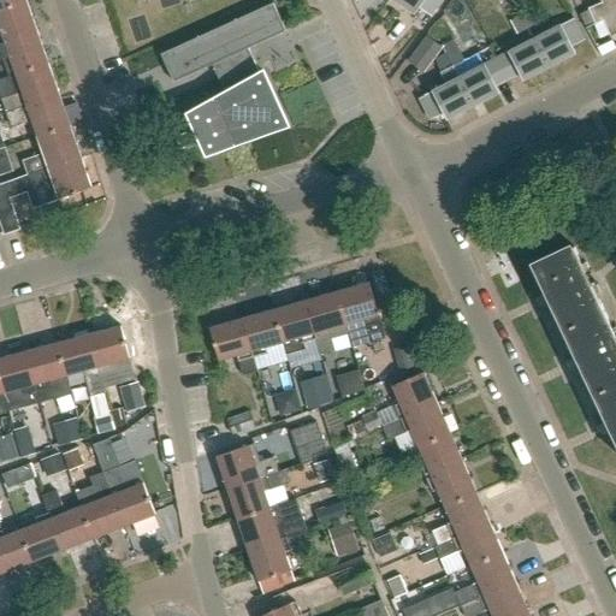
[(0,0),(0,10),(27,1),(25,0),(0,0)]
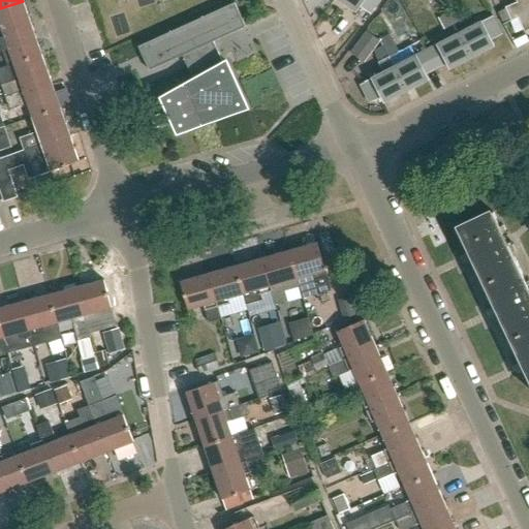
[(340,0),(356,11),(361,6),(370,13),(379,0),(340,0)]
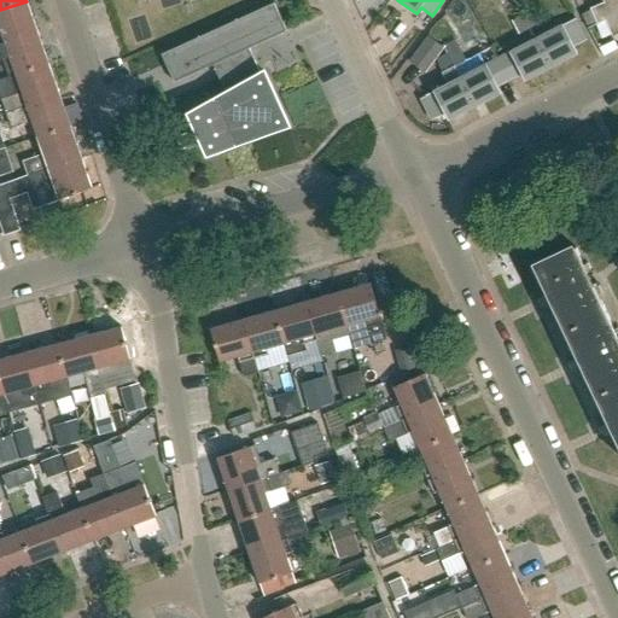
[(617,0),(608,0),(604,3),(590,9),(598,24),(605,21),(612,38),(617,34),(617,0)]
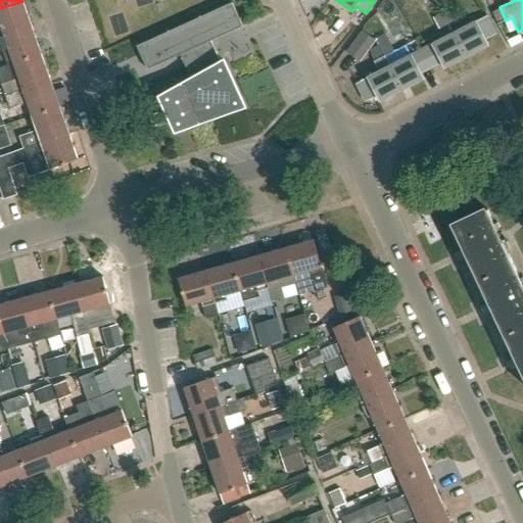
[(0,38),(32,28),(22,1),(0,8),(0,38)]
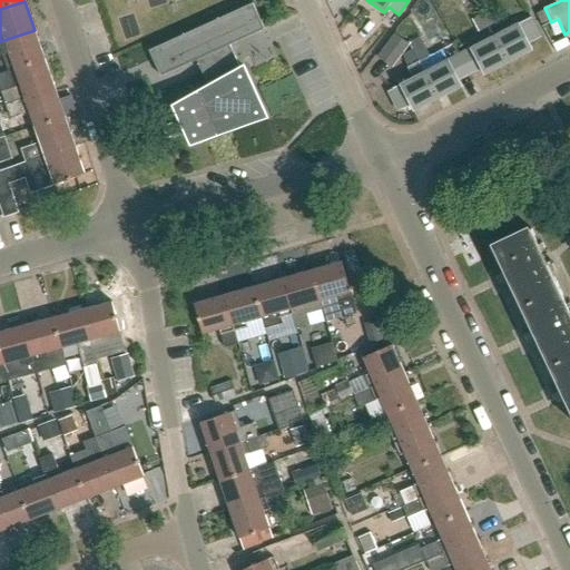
[(241,69),(229,45),(264,29),(252,3),(149,50),(160,76),(196,60),(207,87),(174,106),(179,118),(161,127),(167,139),(185,130),(192,143),(266,116),(244,67),(241,69)]
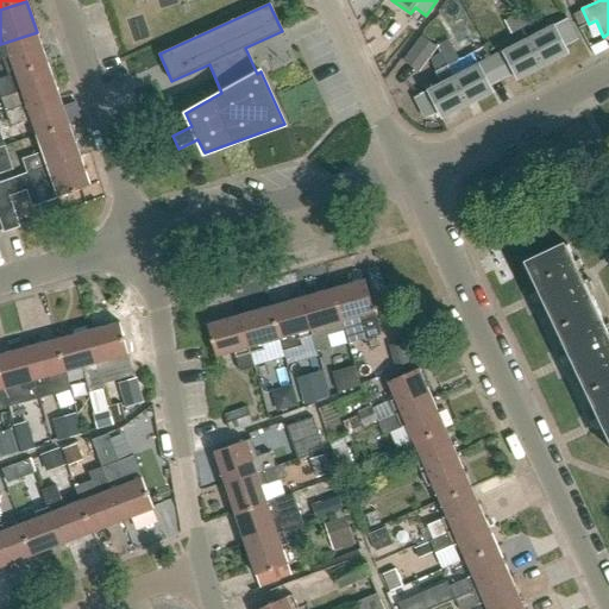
[(514,12),(542,66),(569,52),(565,45),(577,39),(567,19),(541,32),(527,5),(514,12)]
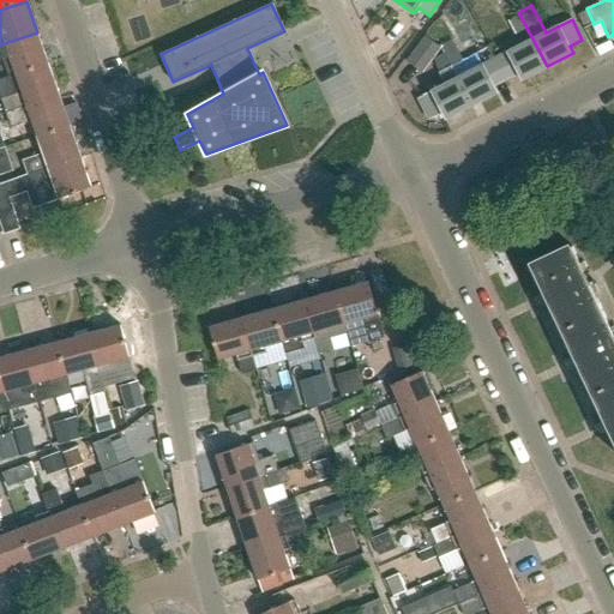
[(518,12),(506,18),(521,46),(495,59),(505,79),(518,73),(522,79),(547,66),(518,12)]
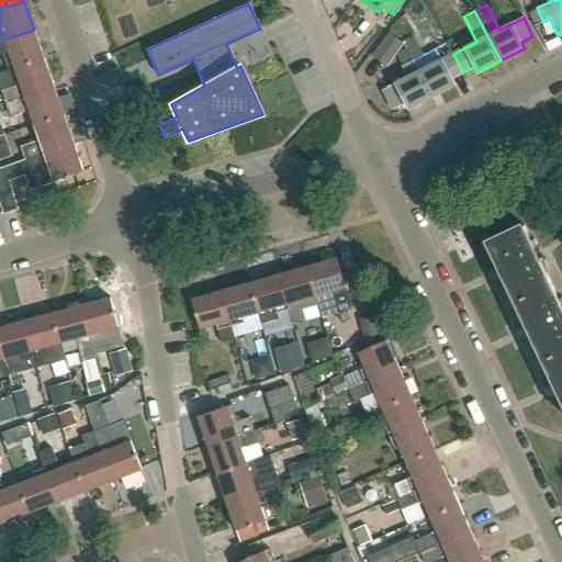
[(14,70),(44,60),(34,30),(0,41),(0,55),(9,53),(14,70)]
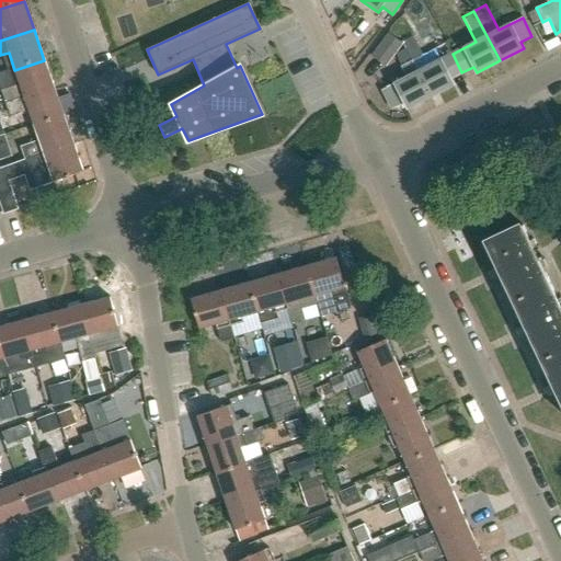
[(387,33),(369,56),(386,67),(402,45),(387,33)]
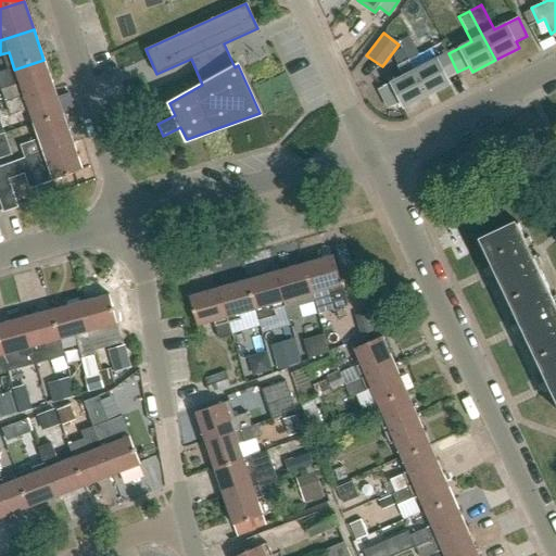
[(446,77),(457,72),(449,53),(442,41),(418,53),(409,36),(399,41),(403,50),(414,71),(427,96),(450,84),(446,77)]
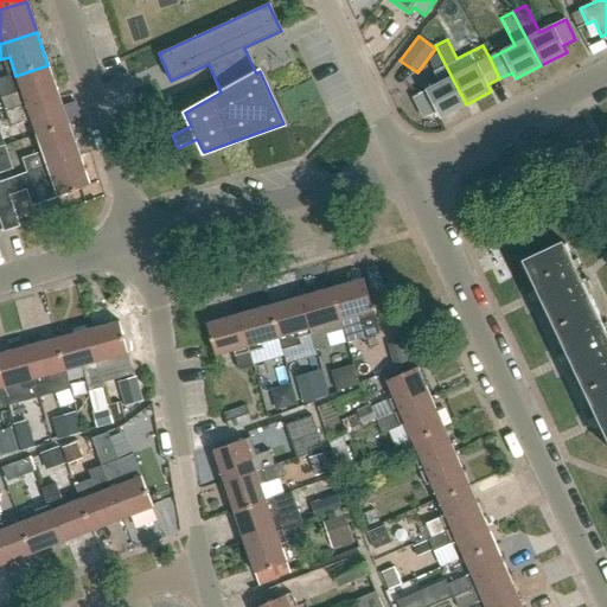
[(466,104),(452,77),(440,55),(430,59),(432,66),(440,83),(414,97),(423,117),(436,110),(440,117),(466,104)]
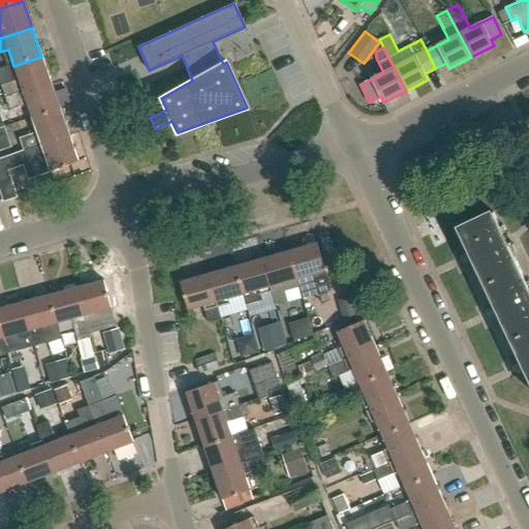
[(18,93),(51,83),(41,57),(13,66),(19,79),(1,85),(5,98),(18,93)]
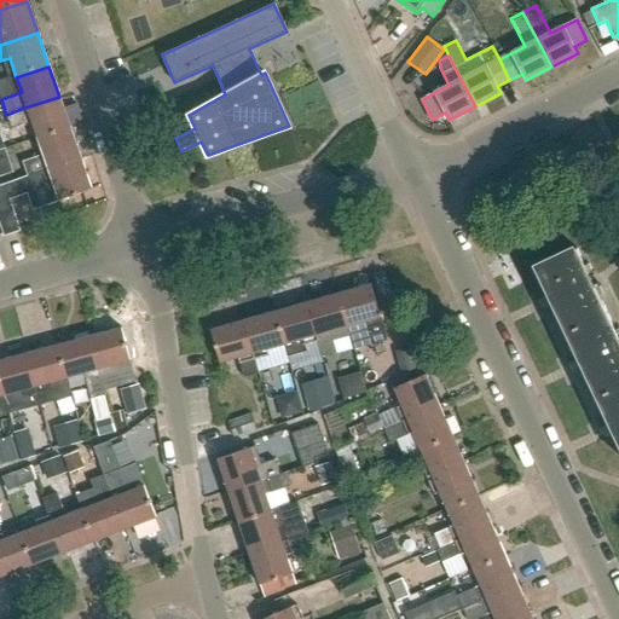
[(38,139),(70,128),(59,97),(21,109),(6,115),(11,127),(30,120),(38,139)]
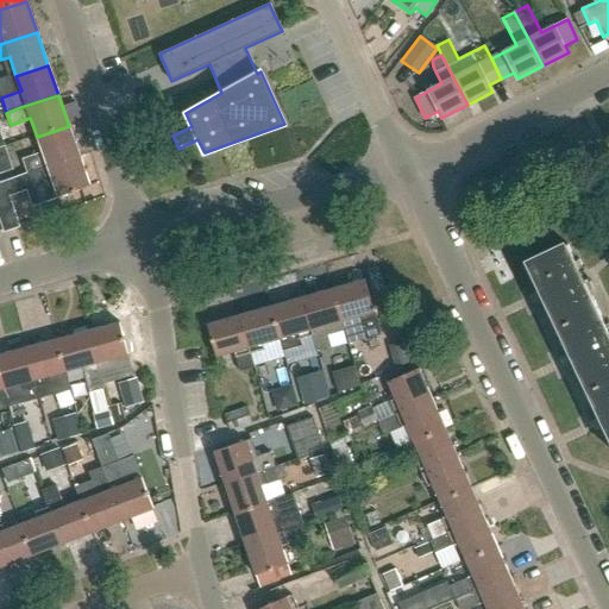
[(27,174),(80,157),(69,126),(37,137),(42,152),(23,159),(27,174)]
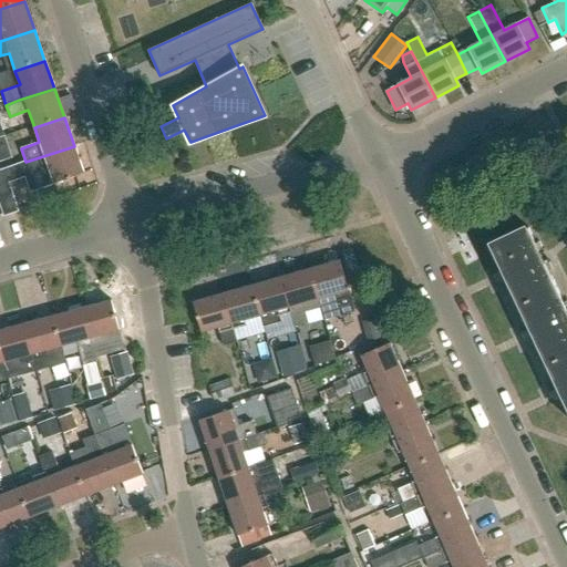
[(0,197),(10,194),(6,182),(29,174),(34,191),(54,184),(68,179),(70,178),(83,173),(74,146),(26,162),(2,169),(0,169),(0,197)]
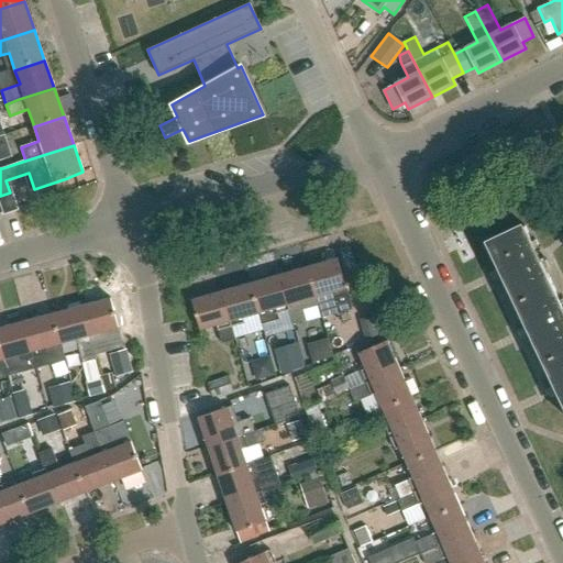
[(515,302),(553,285),(542,263),(539,255),(525,225),(486,243),(495,262),(498,268),(487,273),(492,283),(492,284),(503,278),(515,302)]
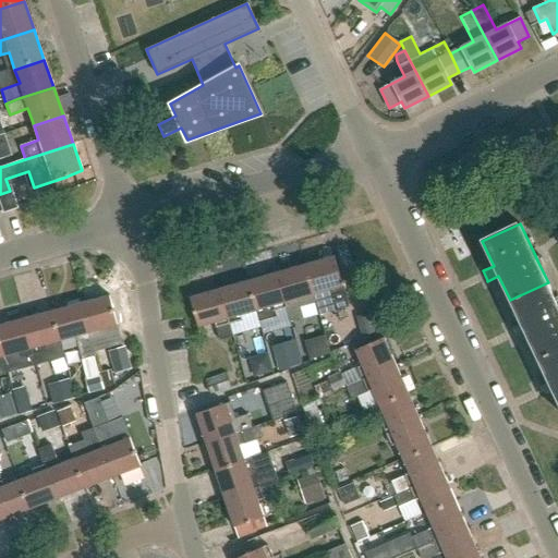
[(335,256),(305,265),(314,294),(313,294),(318,315),(319,314),(317,307),(332,304),(334,311),(349,306),(344,291),(335,256)]
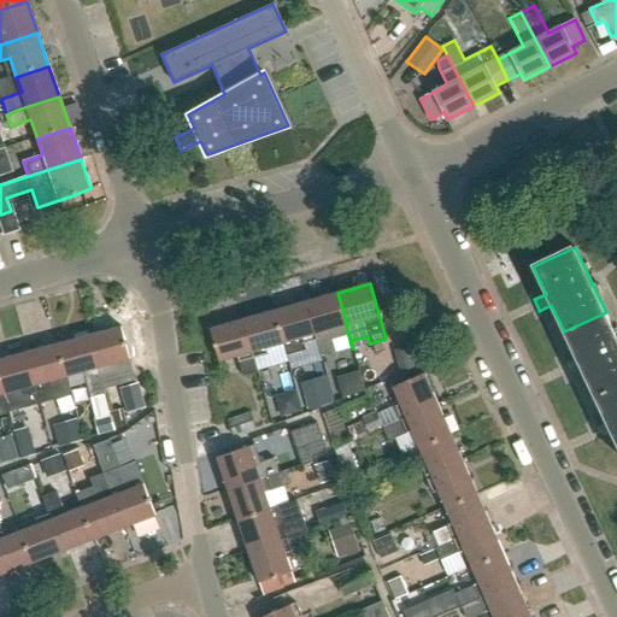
[(347,325),(338,293),(306,301),(317,340),(322,357),(335,352),(331,336),(329,330),(346,325),(347,325)]
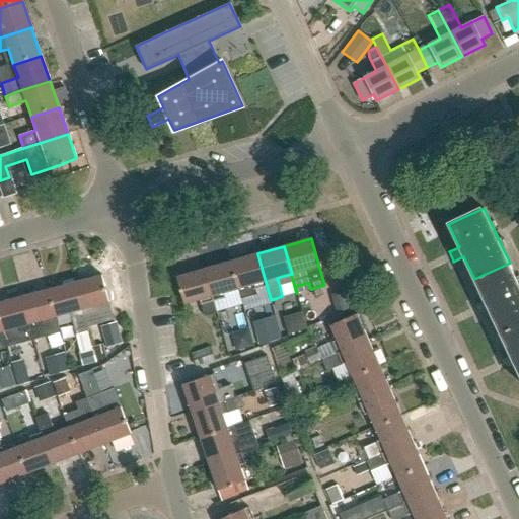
[(254,290),(267,286),(257,253),(230,262),(238,289),(237,289),(240,299),(255,295),(254,290)]
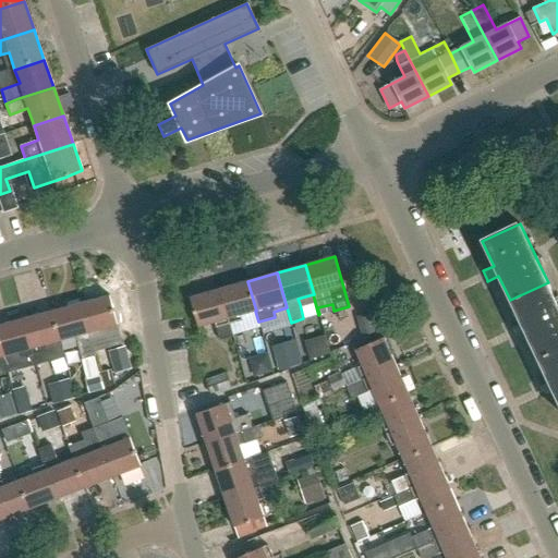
[(241,315),(255,311),(256,311),(247,281),(219,289),(229,324),(230,324),(242,320),(241,315)]
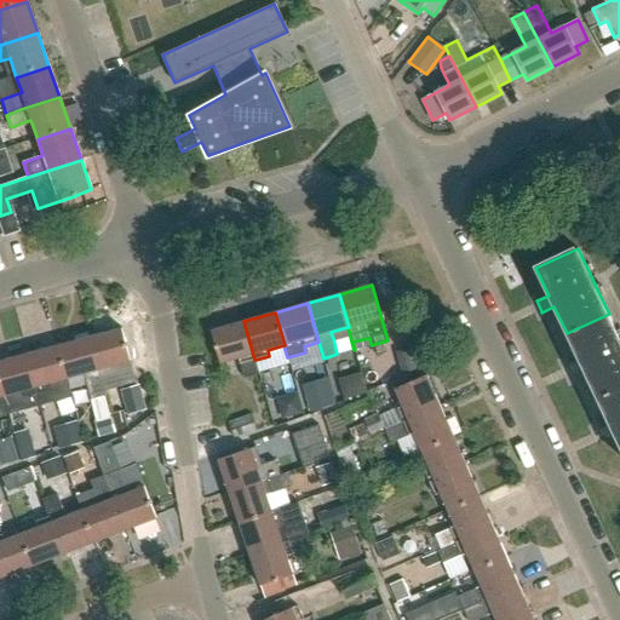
[(597,397),(619,386),(619,337),(609,314),(567,333),(579,360),(567,366),(572,377),(584,371),(597,397)]
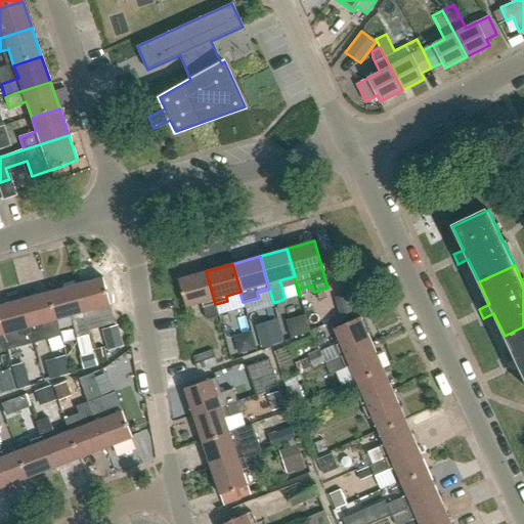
[(219,316),(216,304),(215,304),(206,271),(178,279),(182,292),(181,292),(182,295),(183,295),(186,307),(202,303),(207,319),(219,316)]
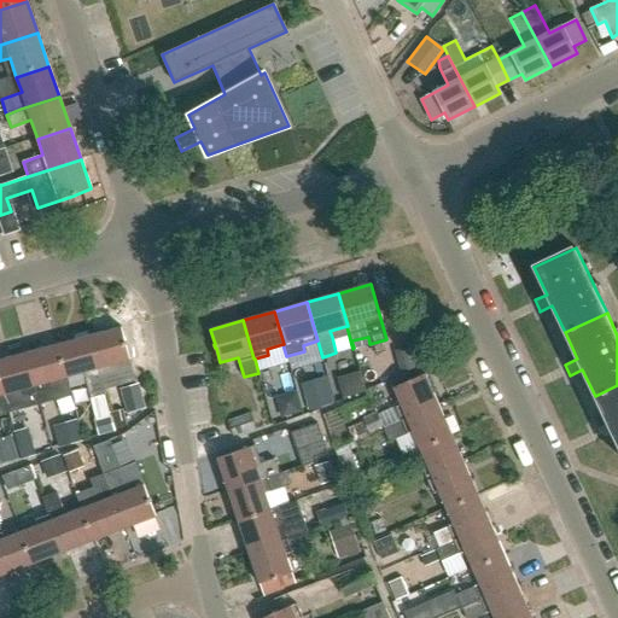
[(130,360),(127,345),(126,342),(122,327),(89,336),(99,374),(104,390),(118,386),(112,365),(130,360)]
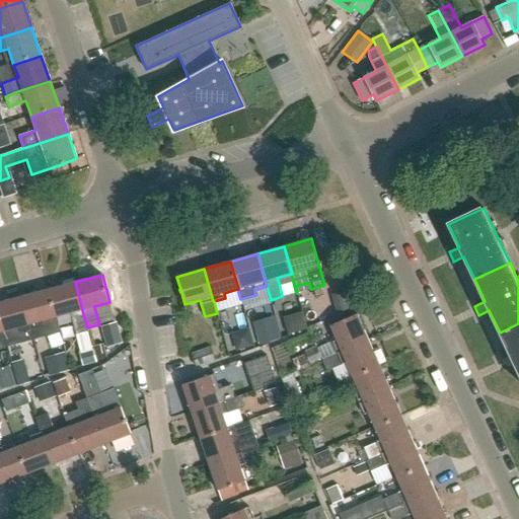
[(83,314),(75,282),(49,289),(56,316),(70,313),(72,318),(72,317),(77,335),(88,331),(87,327),(83,314)]
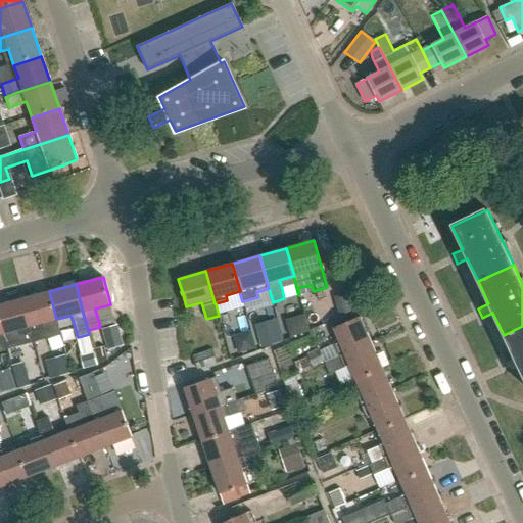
[(60,335),(56,319),(49,291),(22,298),(31,331),(34,342),(60,335)]
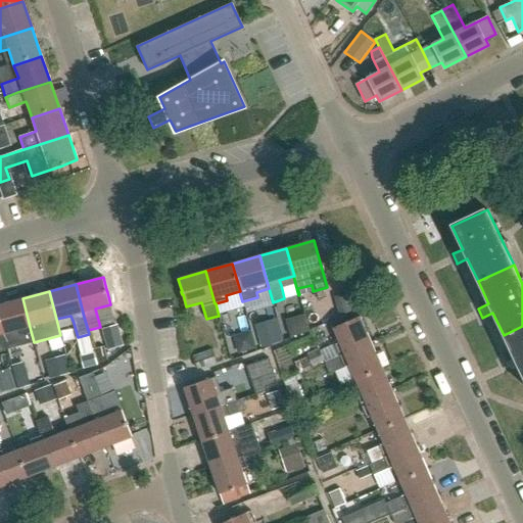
[(22,298),(0,304),(0,322),(3,334),(7,349),(34,342),(31,331),(22,298)]
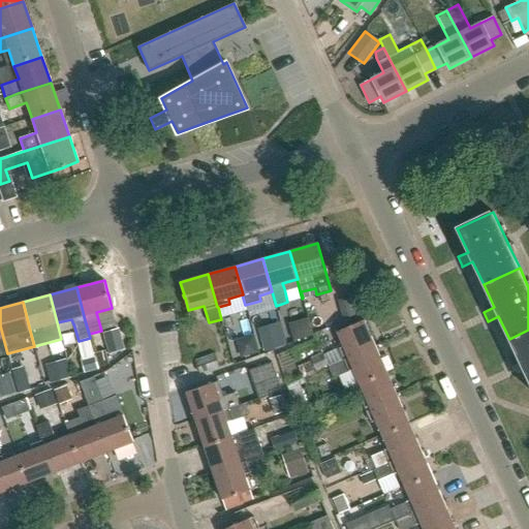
[(312,336),(312,334),(308,318),(291,323),(296,340),(312,336)]
